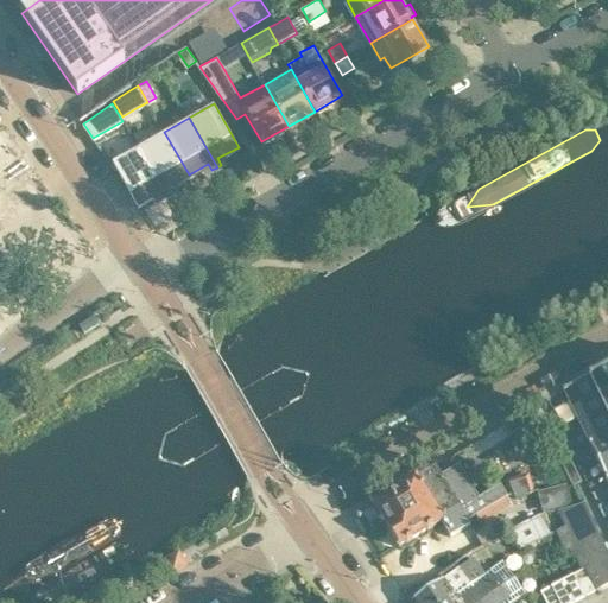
[(139,146),(168,196),(172,194),(169,188),(189,175),(164,132),(139,146)]
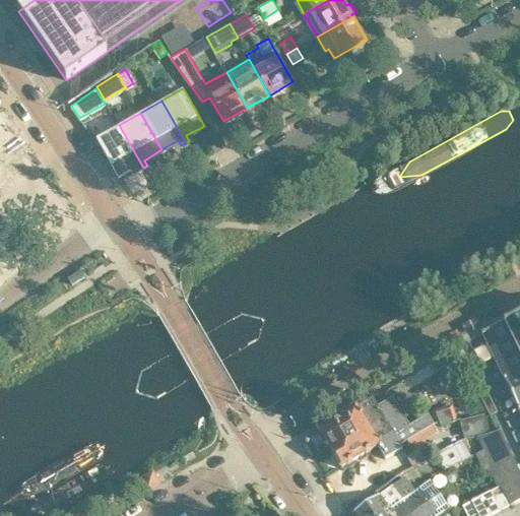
[(119,125),(96,137),(118,175),(136,165),(139,170),(143,168),(119,125)]
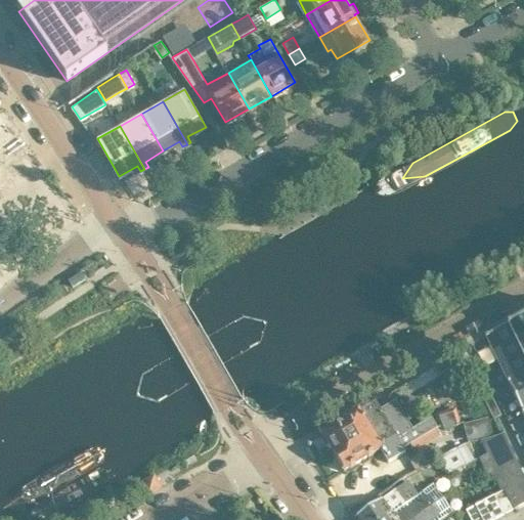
[(20,128),(0,140),(0,144),(22,180),(44,168),(20,128)]
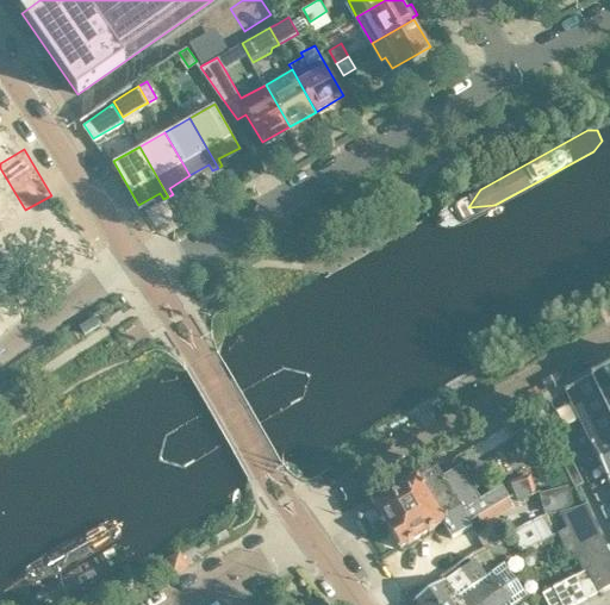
[(0,168),(0,224),(0,225),(25,210),(0,168)]
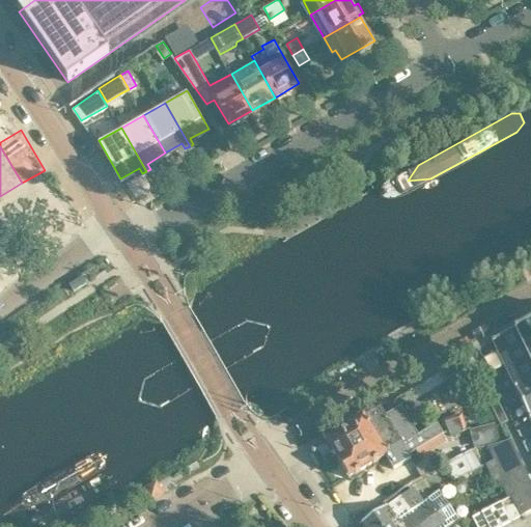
[(73,274),(59,283),(66,296),(90,279),(84,268),(73,274)]
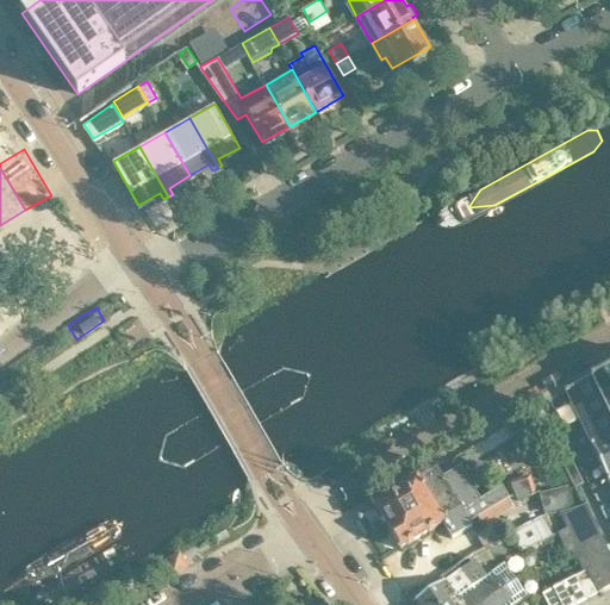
[(609,365),(565,386),(609,481),(609,365)]
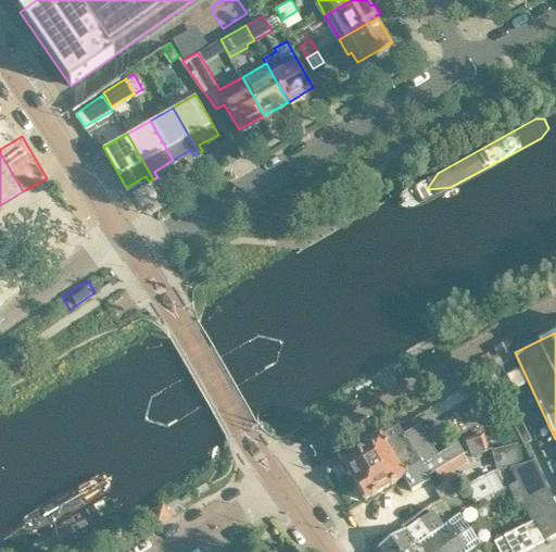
[(516,406),(506,386),(497,390),(507,410),(516,406)]
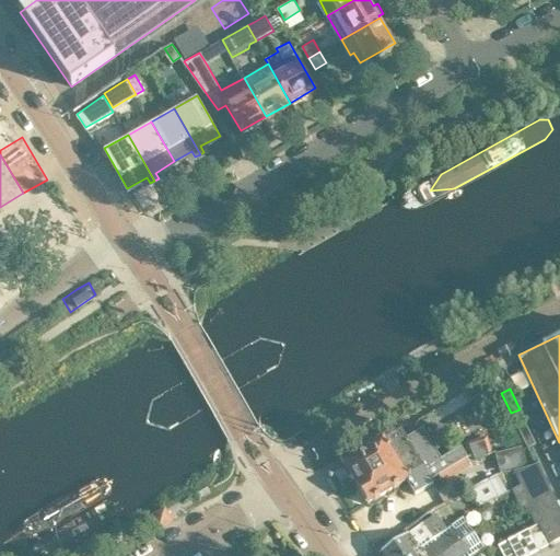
[(536,441),(526,421),(517,426),(527,446),(536,441)]
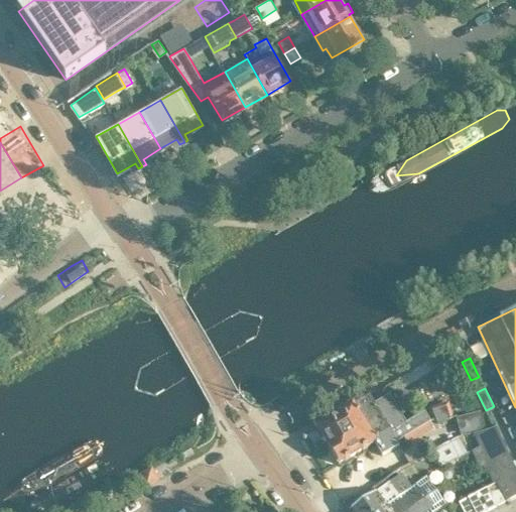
[(391,428),(370,392),(316,423),(317,426),(316,430),(320,437),(325,437),(326,439),(328,438),(331,443),(329,444),(339,462),(374,440),(382,453),(399,442),(397,438),(430,418),(424,408),(391,428)]
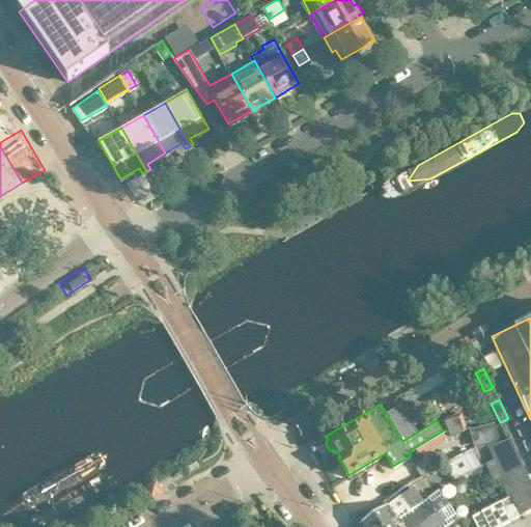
[(510,438),(507,439),(505,440),(492,443),(497,455),(514,447),(510,438)]
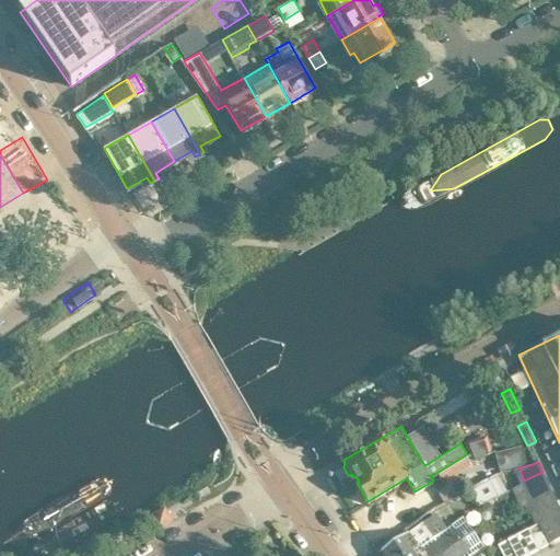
[(543,472),(524,481),(534,499),(550,489),(543,472)]
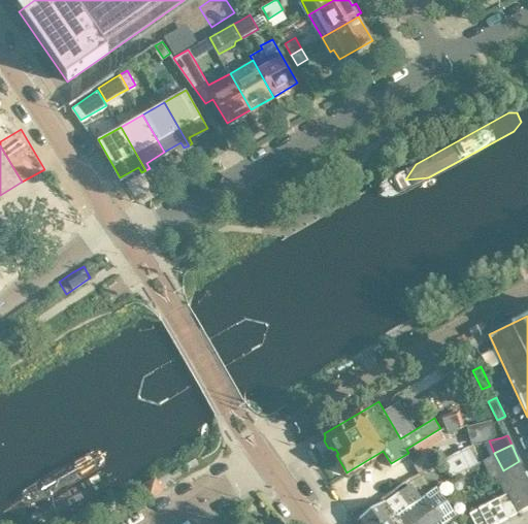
[(468,446),(458,452),(467,468),(477,462),(468,446)]
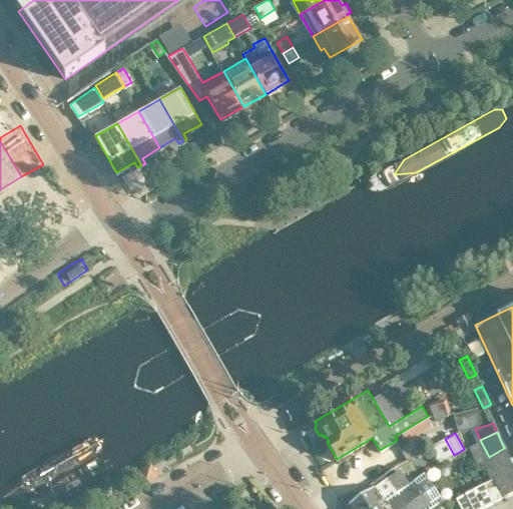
[(424,442),(416,446),(419,452),(427,448),(424,442)]
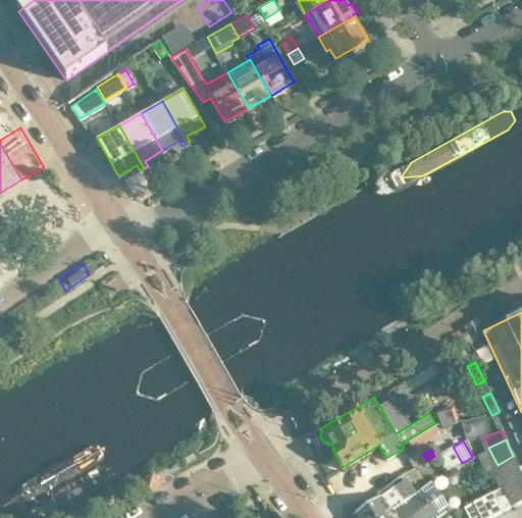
[(513,504),(521,499),(521,473),(513,456),(498,465),(507,483),(504,485),(513,504)]
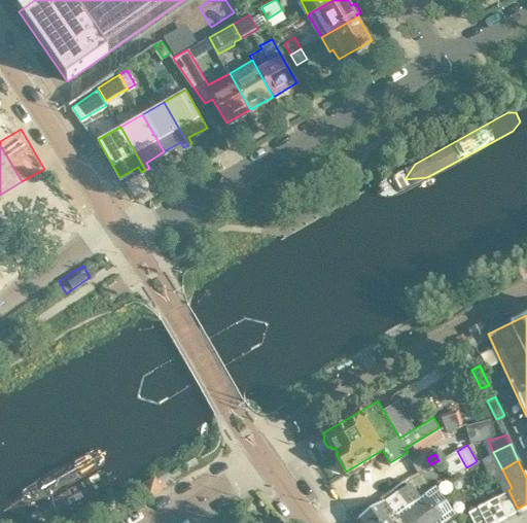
[(162,487),(155,476),(144,483),(150,493),(162,487)]
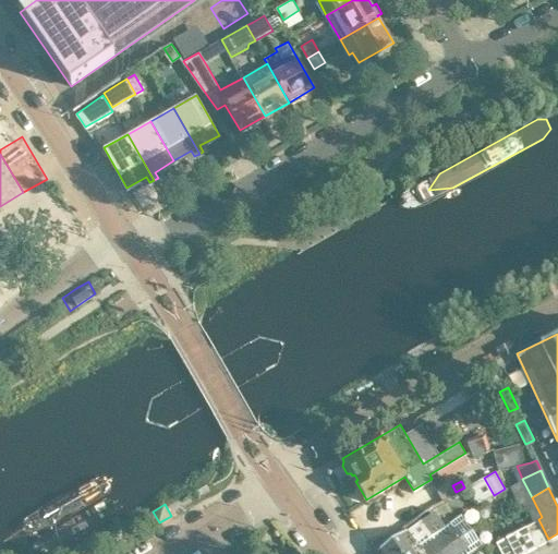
[(434,509),(377,551),(378,553),(403,553),(445,525),(434,509)]
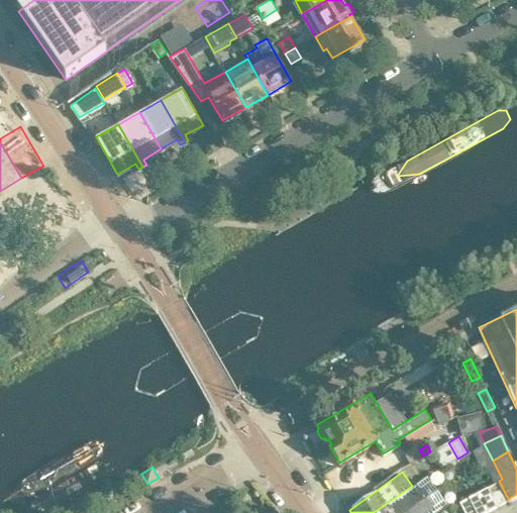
[(412,486),(374,512),(403,512),(424,499),(437,492),(426,476),(412,486)]
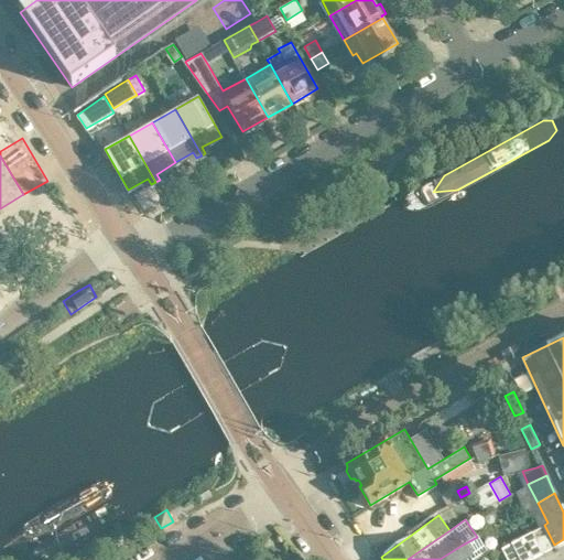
[(544,525),(538,527),(533,529),(544,550),(554,545),(544,525)]
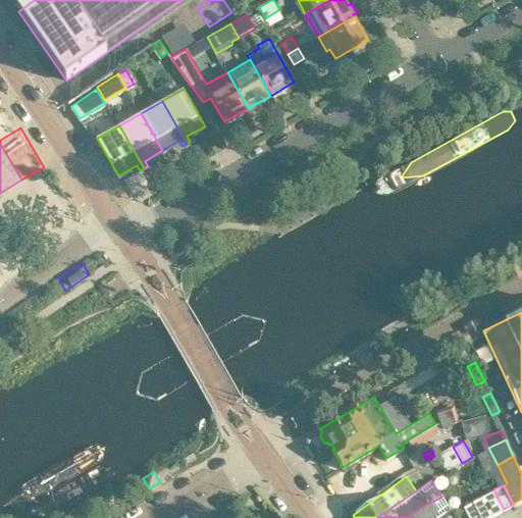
[(464,505),(470,517),(485,517),(504,509),(493,489),(464,505)]
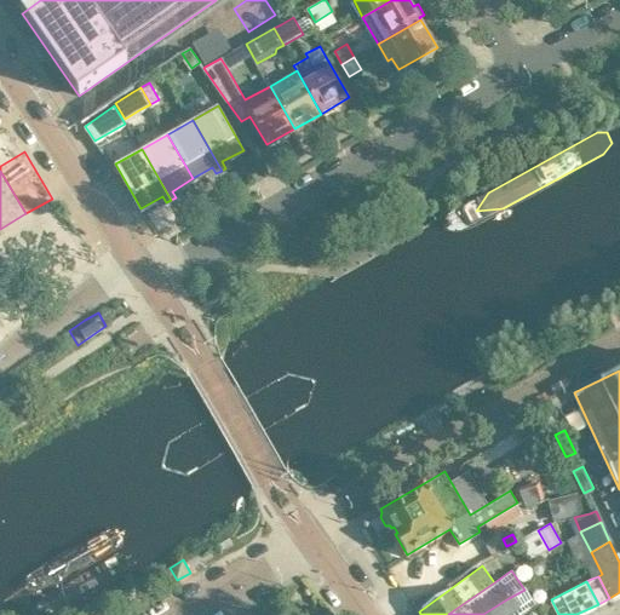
[(509,598),(483,614),(516,614),(534,603),(524,590),(509,598)]
